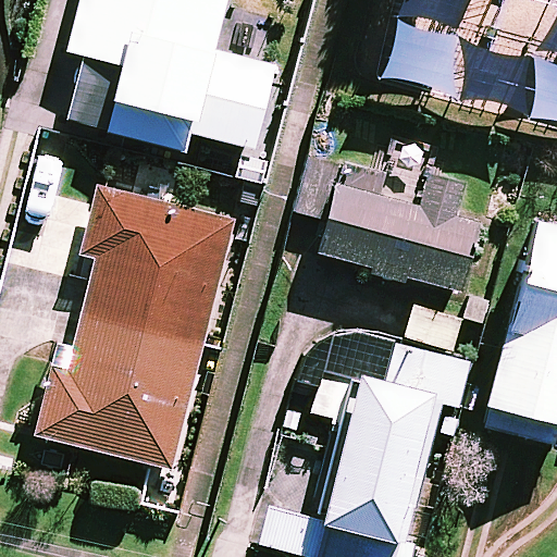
[(251,148),(272,66),(260,63),(269,28),(221,16),(224,0),(78,0),(66,51),(83,56),(66,122),(183,150),(188,133),(251,148)]
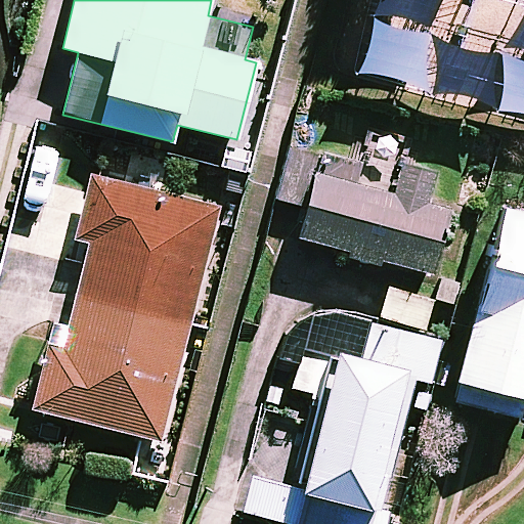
[(302,208),(294,239),(345,253),(344,259),(377,268),(379,262),(431,275),(447,213),(424,207),(432,174),(399,165),(391,195),(354,185),(360,164),(288,145),(273,201),(302,208)]
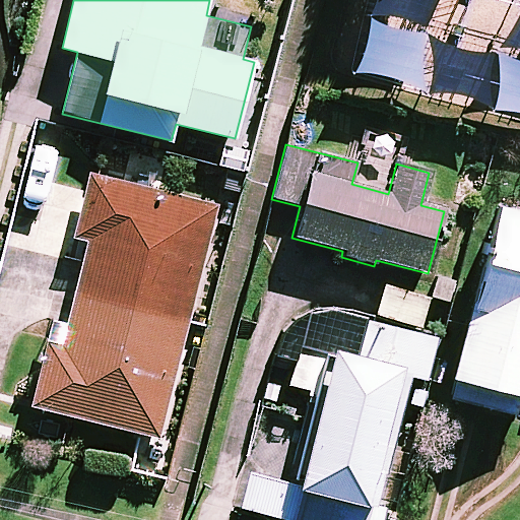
[(165,169),(116,156),(111,180),(90,176),(75,236),(88,240),(68,322),(55,319),(34,406),(158,438),(215,207),(158,193),(165,169)]
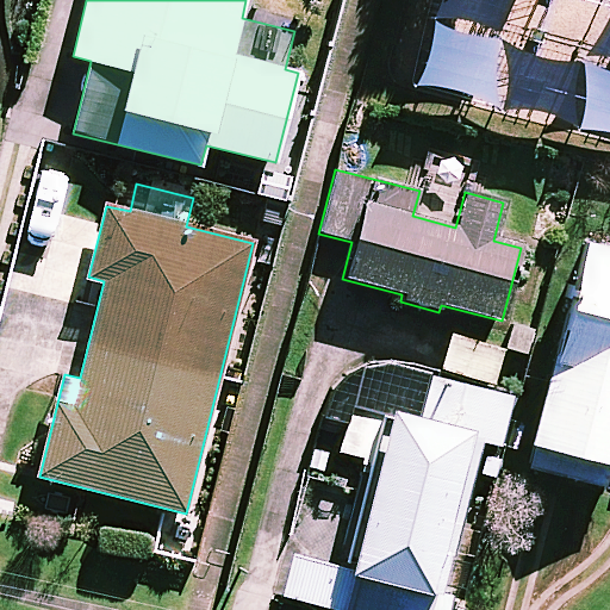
[(609,250),(578,243),(526,446),(531,447),(526,470),(604,490),(609,467),(609,250)]
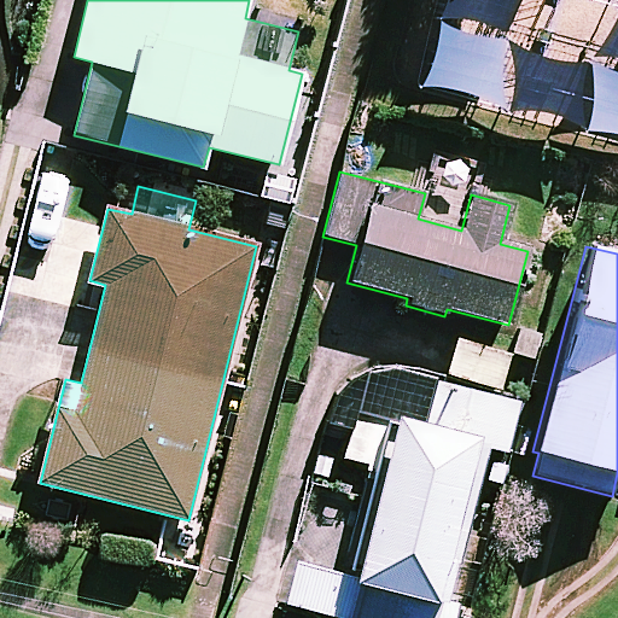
[(435,382),(424,427),(353,409),(340,458),(379,467),(351,577),(295,564),(284,606),(333,617),(453,617),(456,605),(439,601),(449,565),(456,566),(487,449),(505,454),(517,402),(435,382)]
